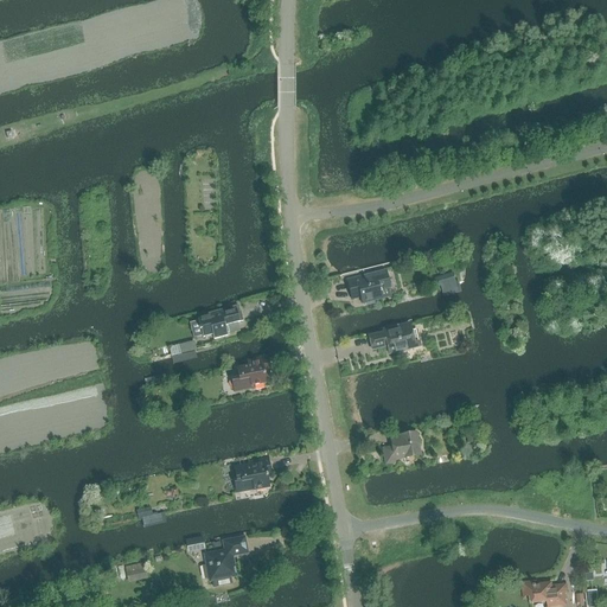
[(385,272),(346,281),(351,299),(358,298),(360,299),(362,305),(381,300),(391,296),(389,287),(385,272)]
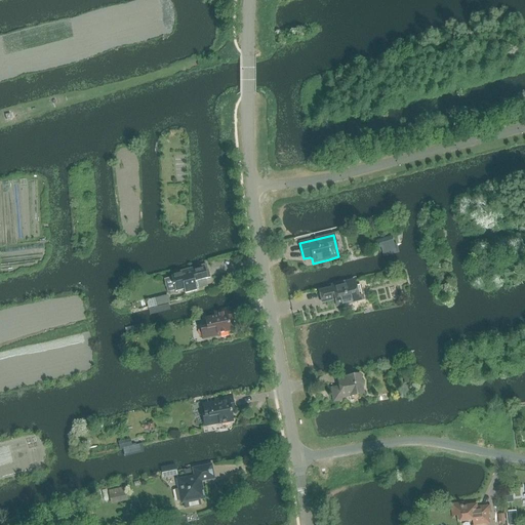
[(391,237),(375,241),(378,248),(380,248),(393,244),(391,237)]
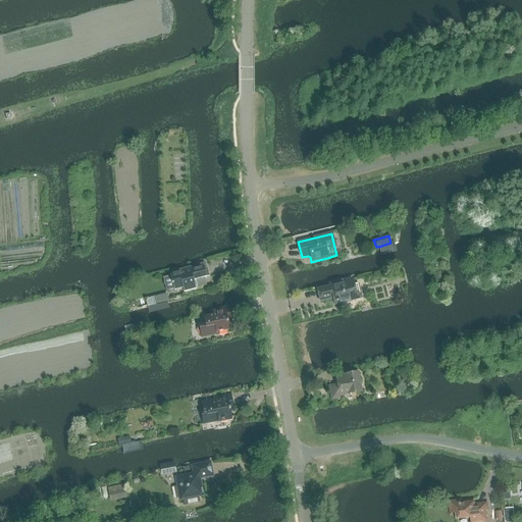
[(390,243),(378,247),(381,256),(397,252),(394,242),(390,243)]
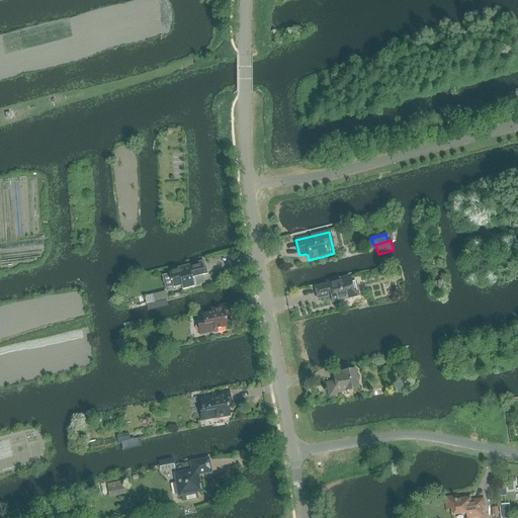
[(204,267),(202,261),(178,267),(179,270),(169,273),(162,275),(165,287),(173,285),(173,288),(181,286),(182,290),(193,287),(193,286),(203,283),(201,276),(206,274),(205,266),(204,267)]
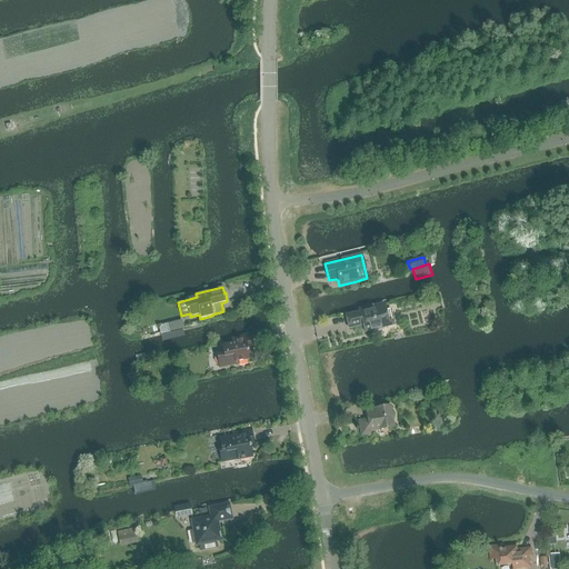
[(360,312),(346,316),(349,329),(363,326),(365,332),(396,325),(390,308),(385,309),(383,307),(378,308),(378,305),(359,310),(360,312)]
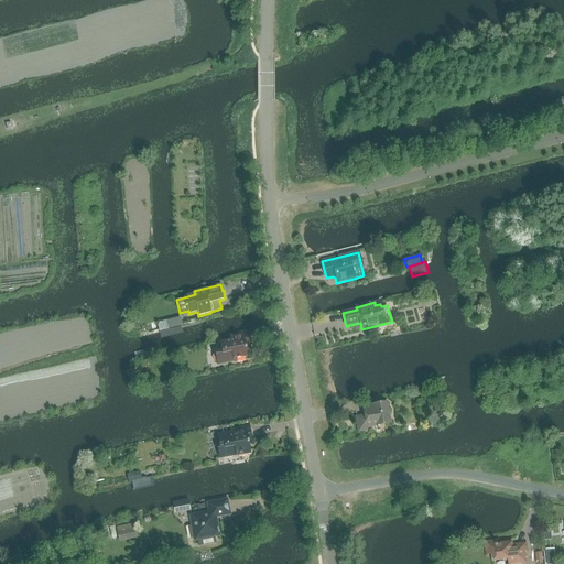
[(180,318),(166,322),(167,329),(182,326),(180,318)]
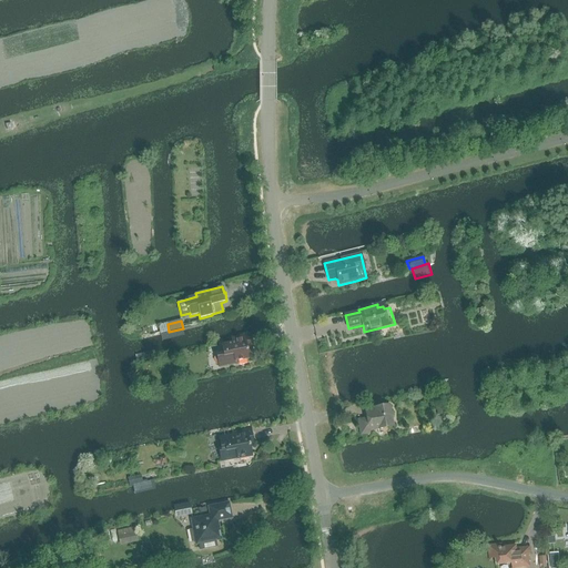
[(160,334),(162,341),(184,335),(183,328),(160,334)]
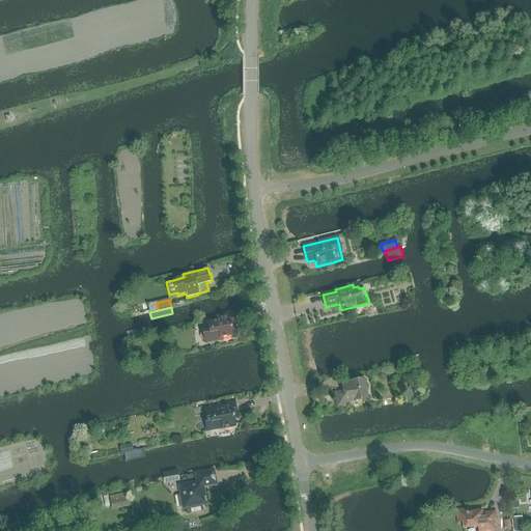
[(204,343),(222,339),(221,338),(232,335),(229,322),(233,320),(231,312),(216,316),(217,320),(206,323),(208,331),(202,332),(204,343)]
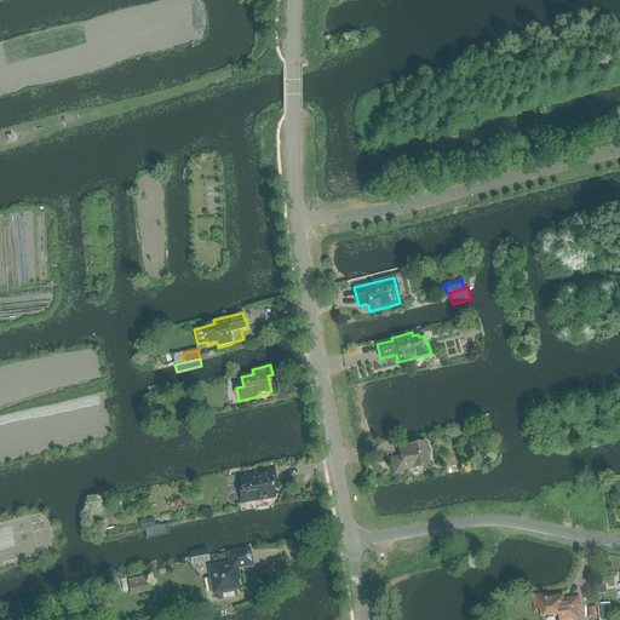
[(166,383),(148,388),(150,396),(168,391),(166,383)]
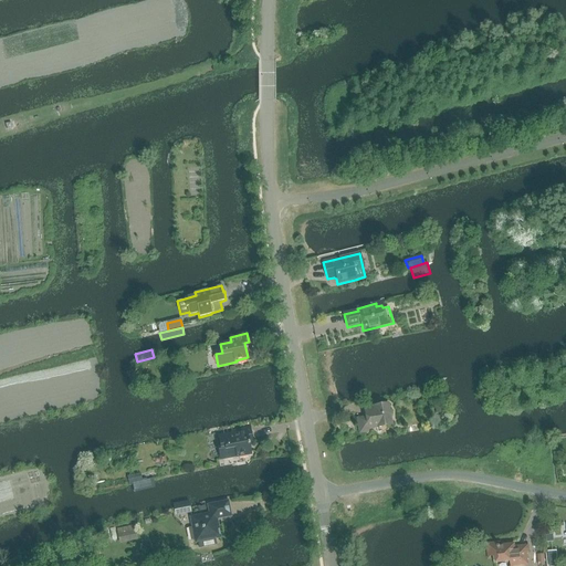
[(359,433),(368,432),(368,429),(391,425),(388,404),(373,407),(373,409),(364,410),(365,417),(357,419),(359,433)]
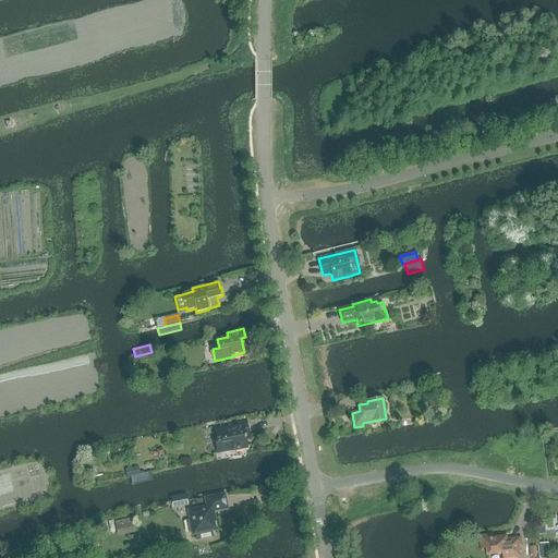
[(217,453),(235,450),(234,449),(246,446),(244,432),(247,431),(246,422),(230,425),(231,431),(214,434),(217,453)]
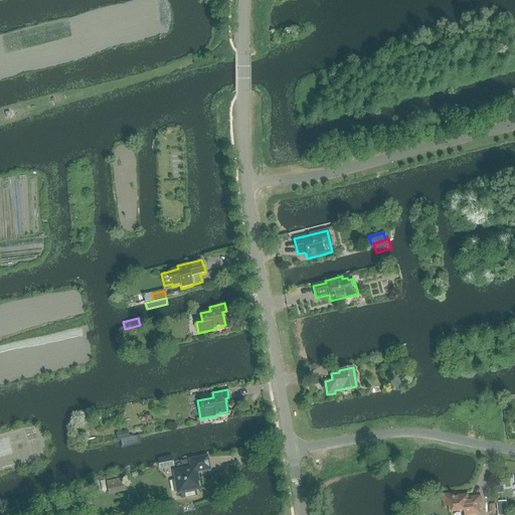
[(127,432),(115,434),(117,441),(117,442),(117,443),(120,442),(129,440),(128,437),(127,432)]
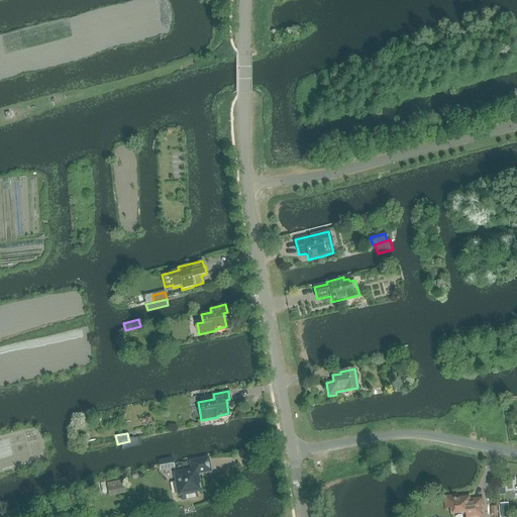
[(121,450),(122,450),(142,445),(139,437),(134,438),(134,437),(128,438),(129,441),(120,443),(121,450)]
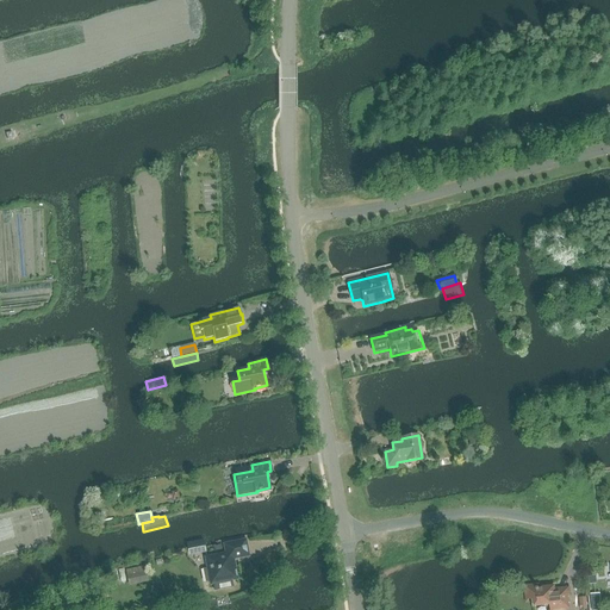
[(205,558),(207,568),(203,570),(205,583),(210,583),(211,585),(237,580),(234,560),(249,556),(246,541),(224,545),(225,554),(205,558)]
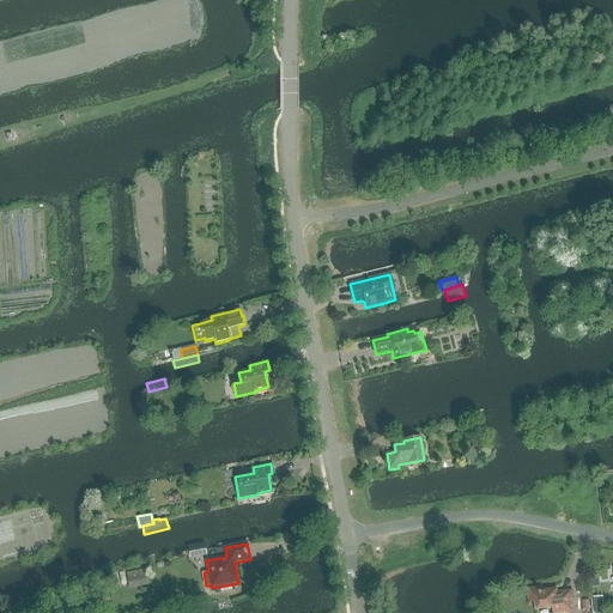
[(146,575),(128,580),(131,588),(149,584),(146,575)]
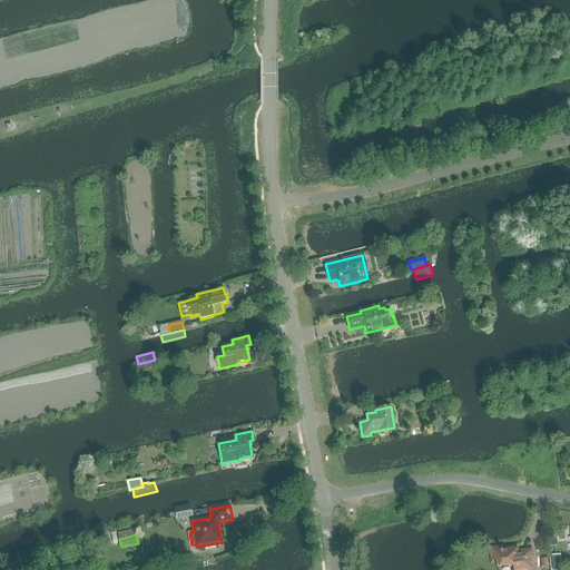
[(503,550),(502,547),(491,549),(492,561),(497,560),(498,568),(514,566),(514,569),(530,569),(530,557),(519,558),(518,549),(503,550)]
